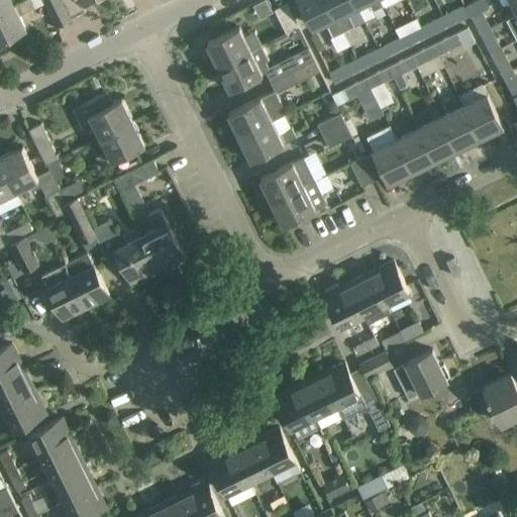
[(0,0),(0,12),(24,0),(0,0)]
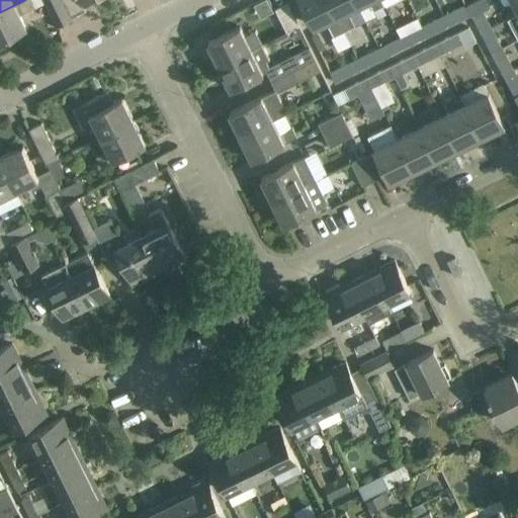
[(72,18),(62,0),(24,0),(0,12),(0,39),(26,27),(19,14),(45,2),(57,26),(72,18)]
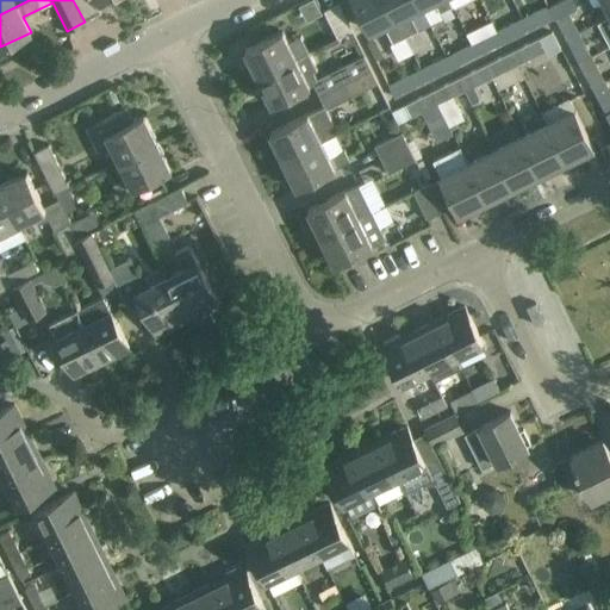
[(306,19),(323,12),(318,0),(313,0),(300,5),(306,19)]
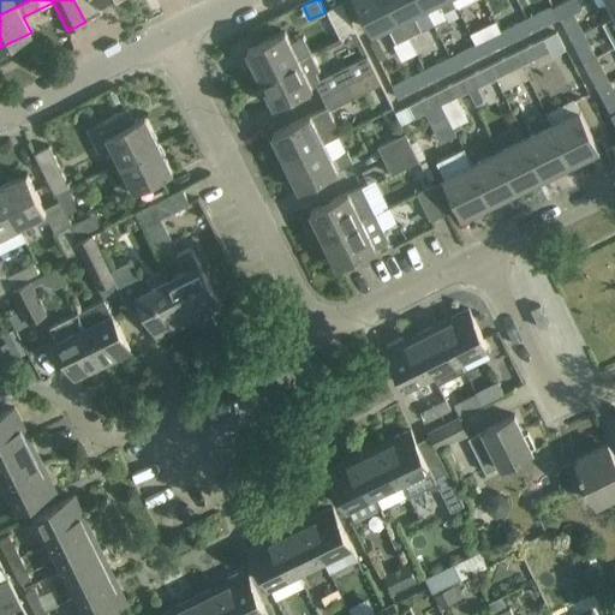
[(357,0),(366,18),(372,31),(387,24),(396,43),(407,37),(388,0),(357,0)]
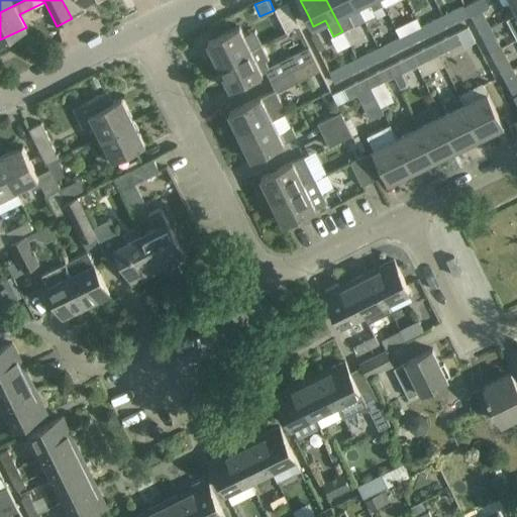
[(353,0),(326,0),(342,31),(355,25),(347,9),(356,5),(353,0)]
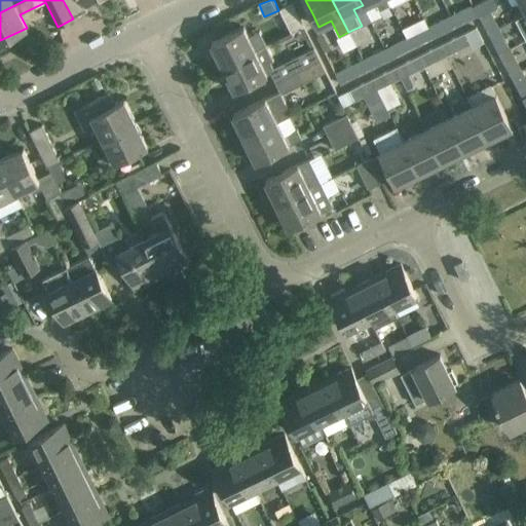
[(360,0),(363,5),(363,4),(369,14),(389,4),(387,0),(360,0)]
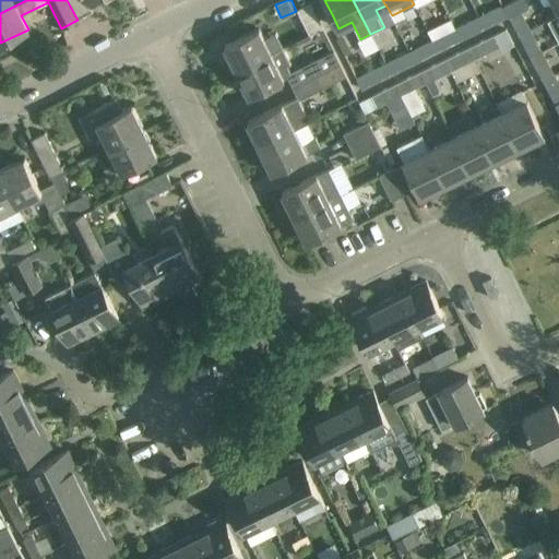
[(511,0),(510,0),(502,4),(509,16),(519,35),(531,28),(521,10),(531,4),(528,0),(511,0)]
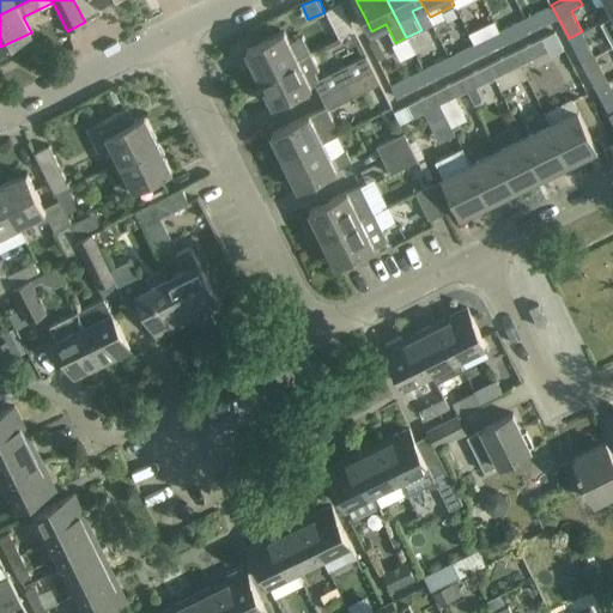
[(326,11),(340,38),(354,31),(340,4),(326,11)]
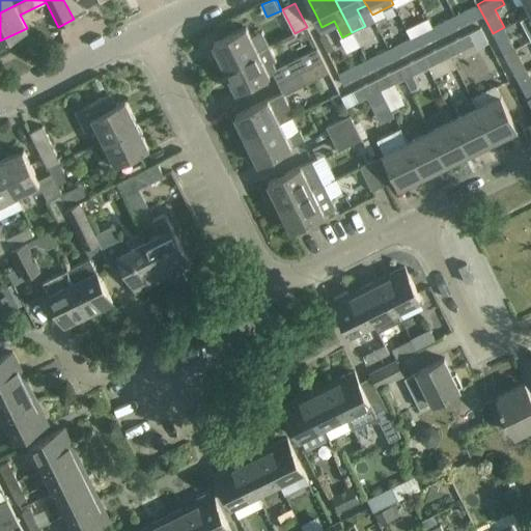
[(483,16),(477,4),(454,16),(460,27),(483,16)]
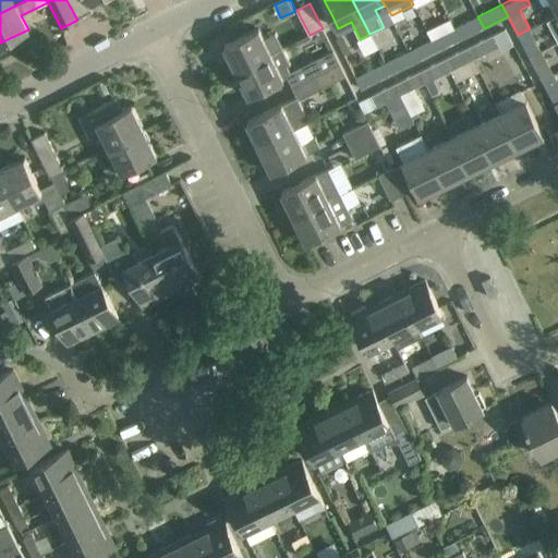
[(455,27),(460,40),(484,28),(477,16),(455,27)]
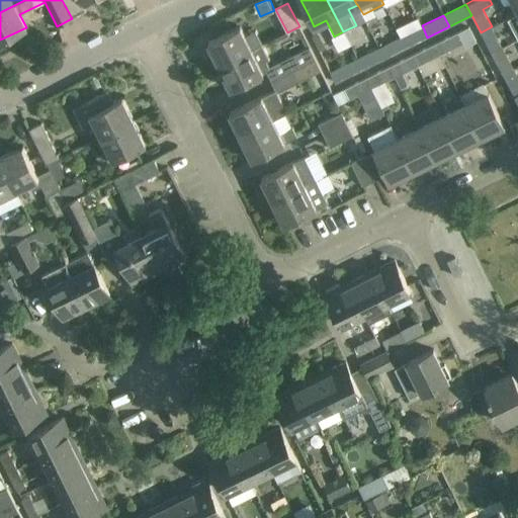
[(400,36),(406,48),(427,37),(422,25),(400,36)]
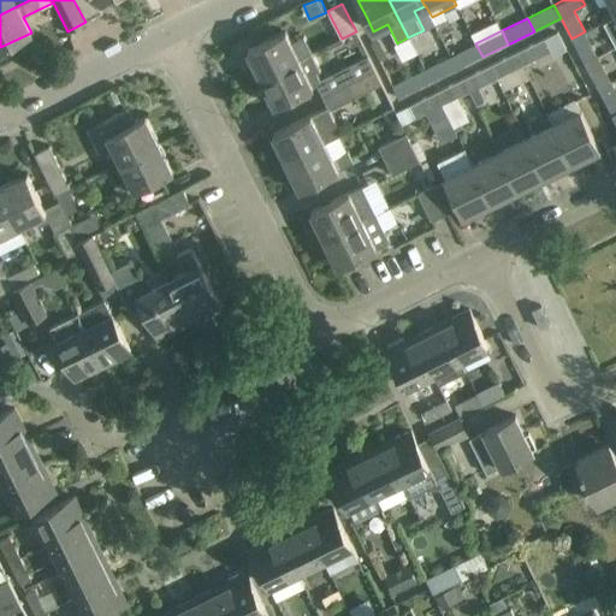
[(248,49),(261,77),(298,58),(285,31),(248,49)]
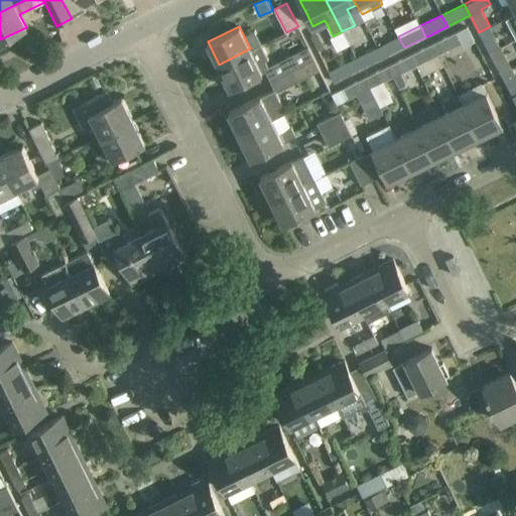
[(490,53),(502,47),(490,26),(479,32),(490,53)]
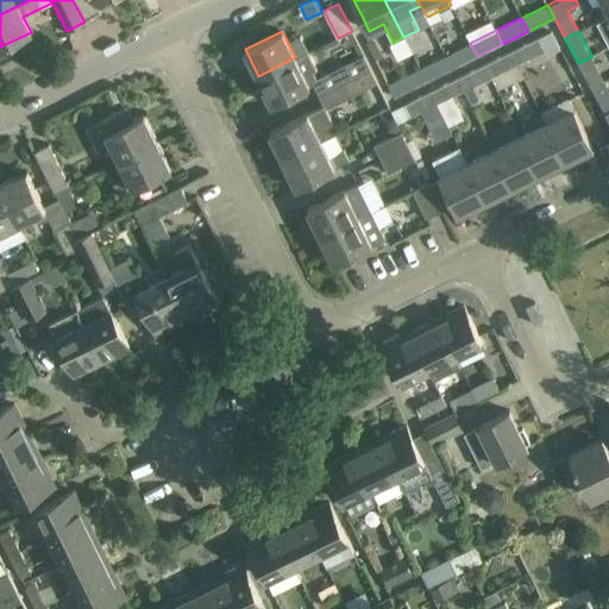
[(512,51),(518,64),(545,50),(548,56),(559,50),(550,32),(512,51)]
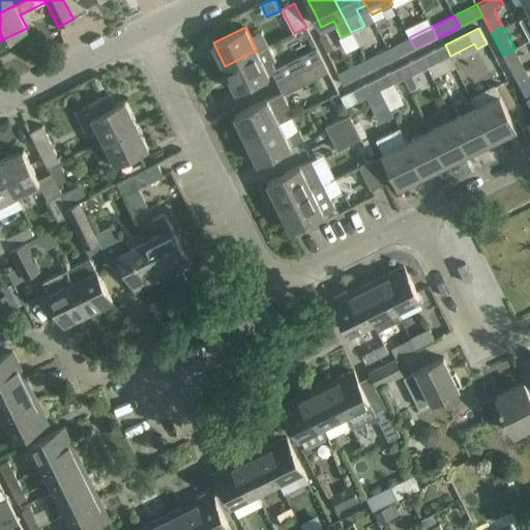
[(325,34),(320,36),(326,49),(331,46),(325,34)]
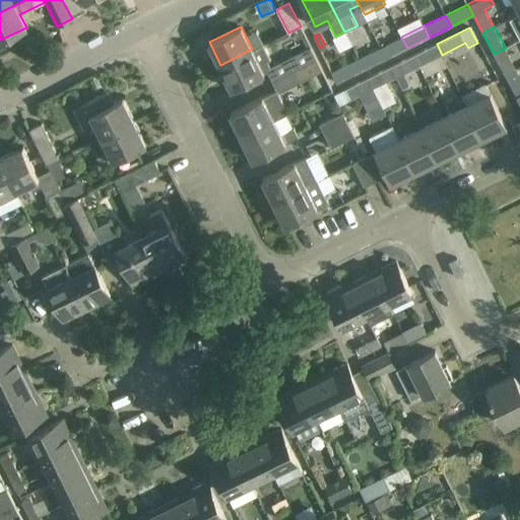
[(380,48),(385,59),(407,48),(401,37),(393,41),(390,35),(378,41),(381,47),(380,48)]
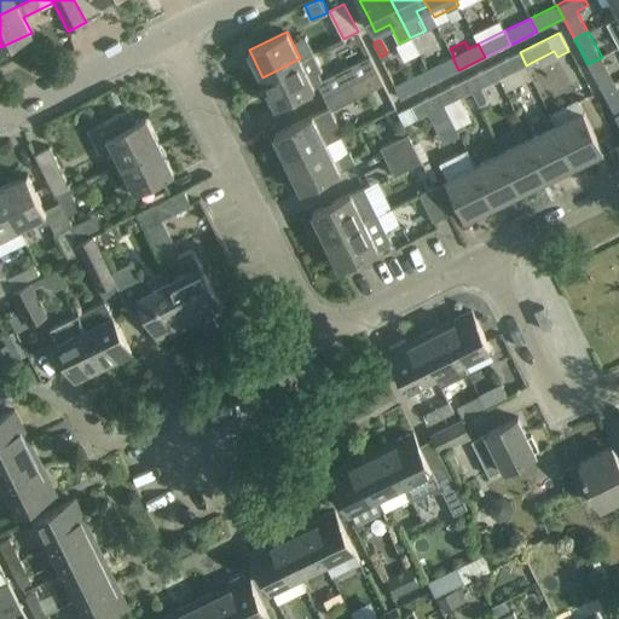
[(526,65),(520,52),(492,65),(499,79),(526,65)]
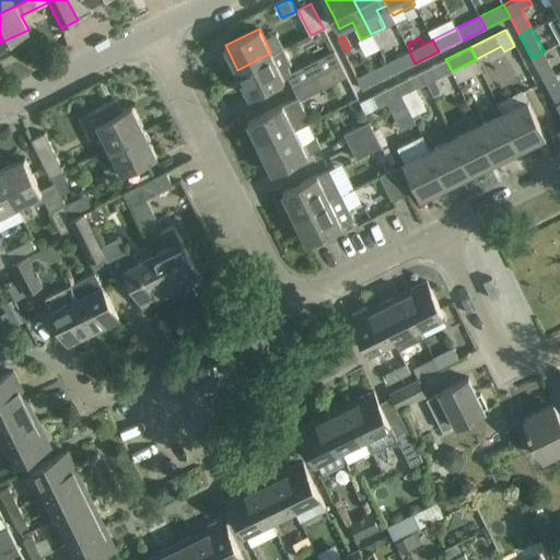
[(284,79),(292,74),(288,66),(291,63),(283,48),(272,54),(271,53),(237,70),(249,96),(284,79)]
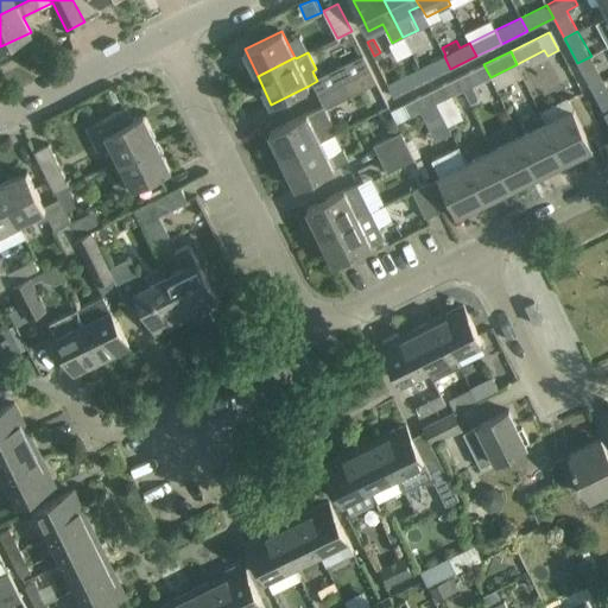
[(335,69),(342,83),(371,69),(363,55),(335,69)]
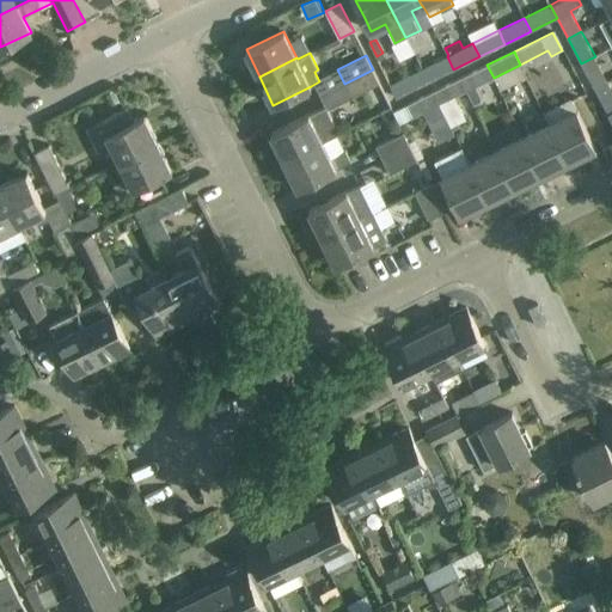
[(421,68),(428,83),(453,69),(447,56),(421,68)]
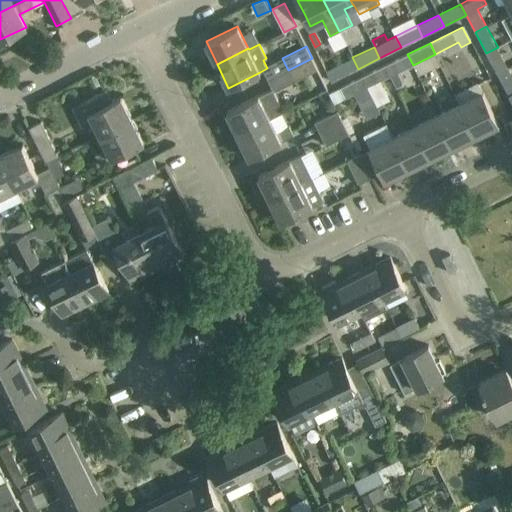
[(497,74),(509,68),(498,47),(486,53),(497,74)]
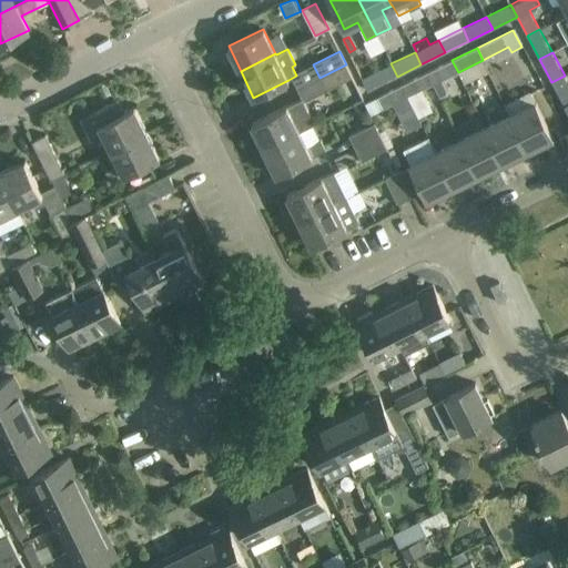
[(458,72),(452,60),(427,73),(433,84),(434,84),(442,99),(447,95),(449,90),(444,79),(458,72)]
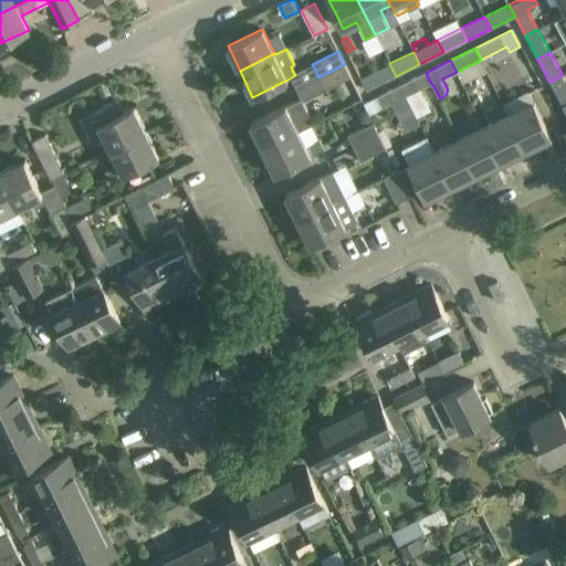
[(396,76),(389,63),(383,67),(380,61),(357,73),(366,91),(396,76)]
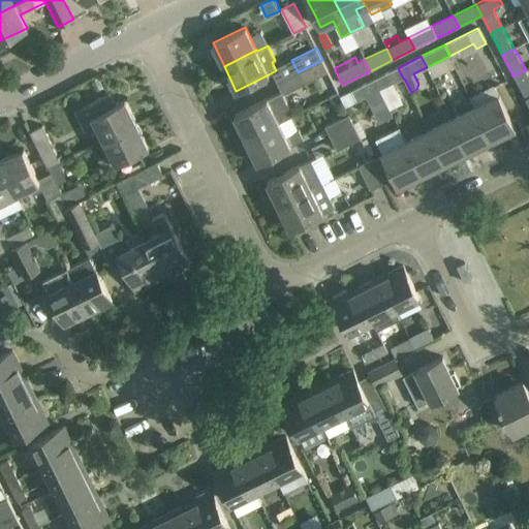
[(304,84),(329,71),(322,60),(298,72),(304,84)]
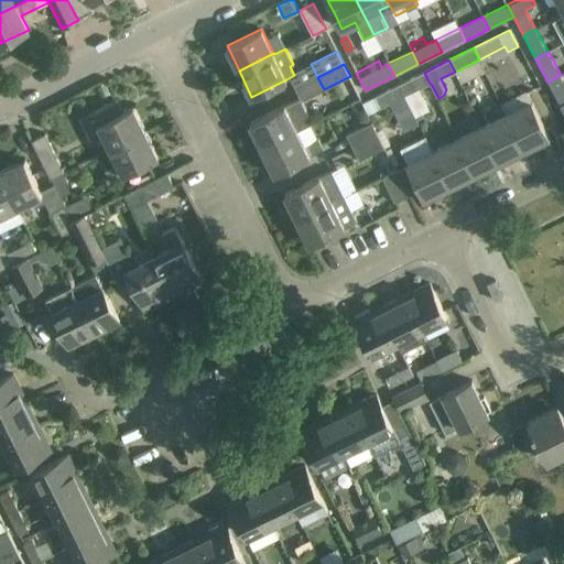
[(424,73),(400,85),(405,96),(430,84),(424,73)]
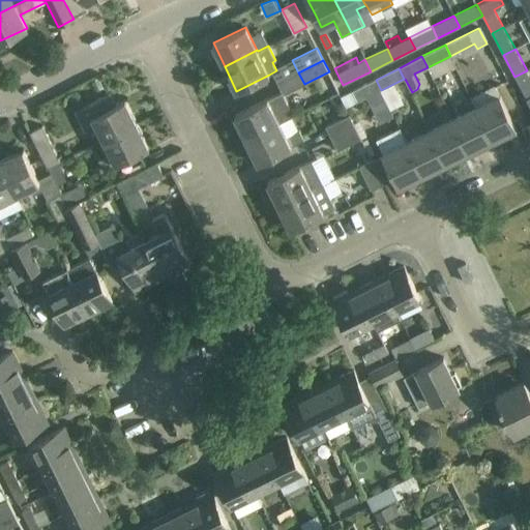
[(514,77),(529,105),(529,76),(527,70),(514,77)]
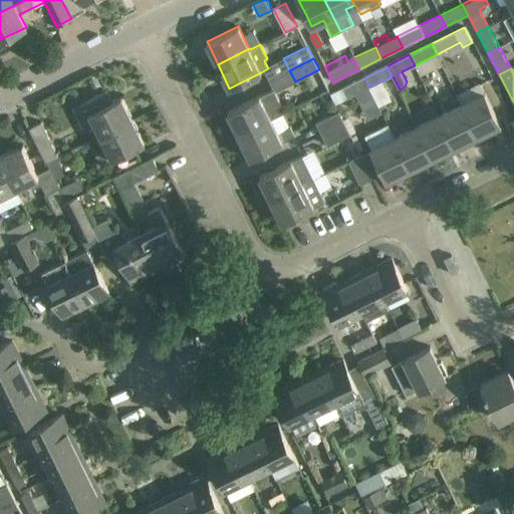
[(369,87),(364,77),(330,93),(335,104),(369,87)]
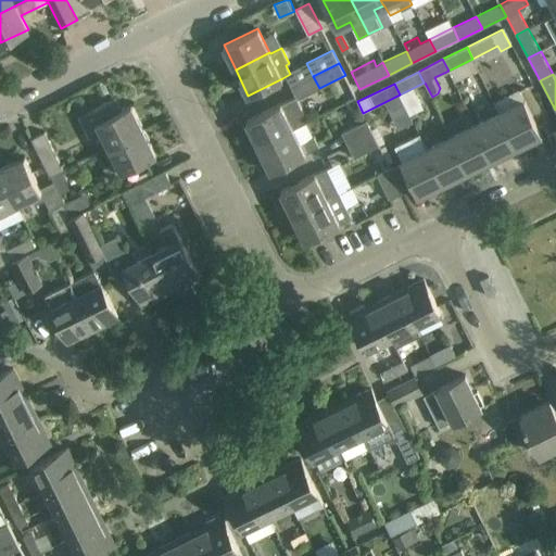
[(307,122),(301,109),(295,97),(280,104),(247,121),(258,146),(292,129),(307,122)]
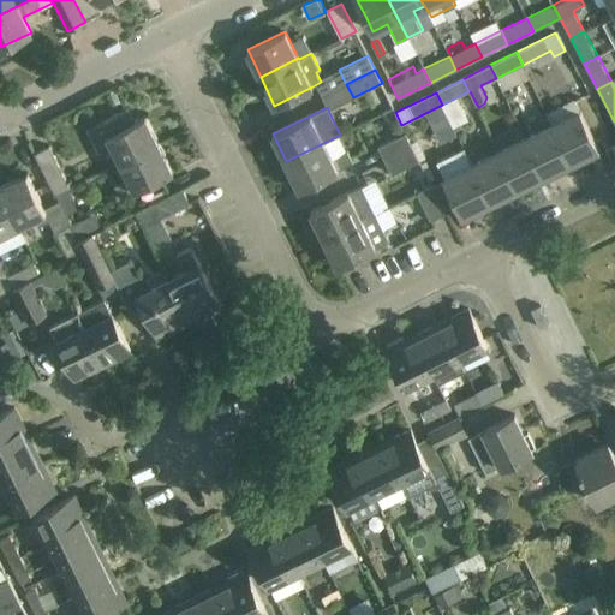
[(113,147),(121,162),(160,143),(145,115),(133,121),(127,108),(87,129),(100,154),(113,147)]
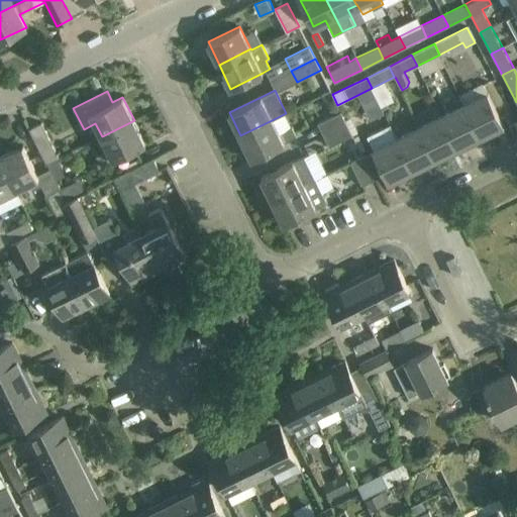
[(464,105),(480,135),(502,124),(488,94),(464,105)]
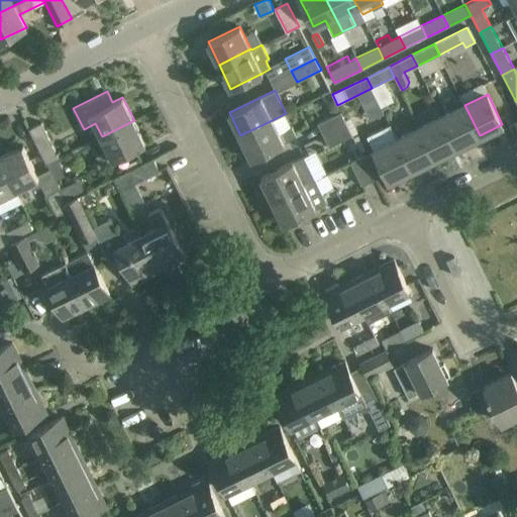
[(442,116),(457,146),(480,135),(464,105),(442,116)]
